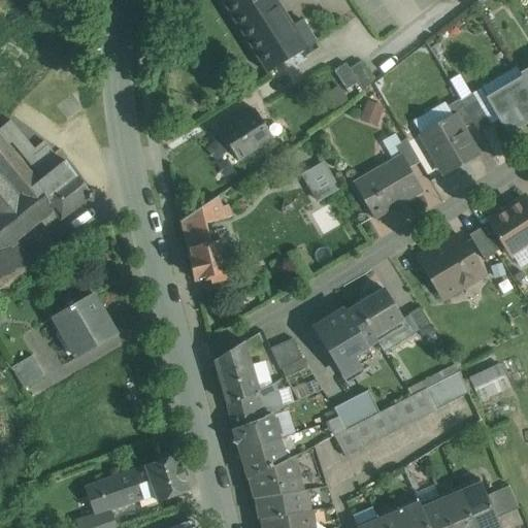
[(220,0),(267,73),(316,43),(302,21),(292,27),(274,0),(220,0)]
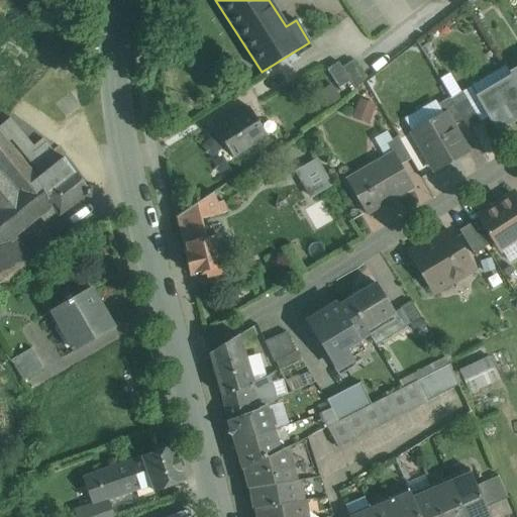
[(366,82),(352,62),(341,69),(350,82),(354,90),(366,82)]
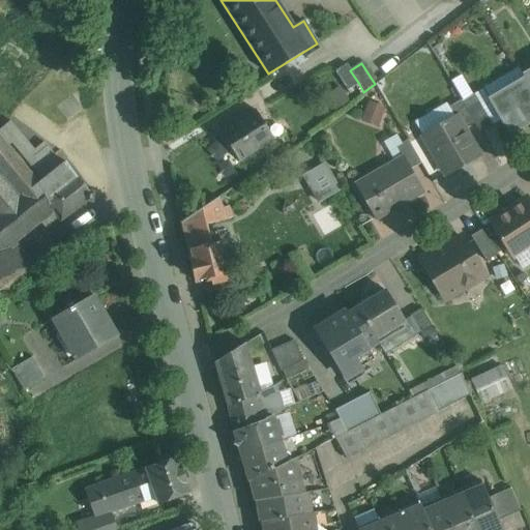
[(350,70),(347,64),(335,71),(348,91),(359,84),(350,70)]
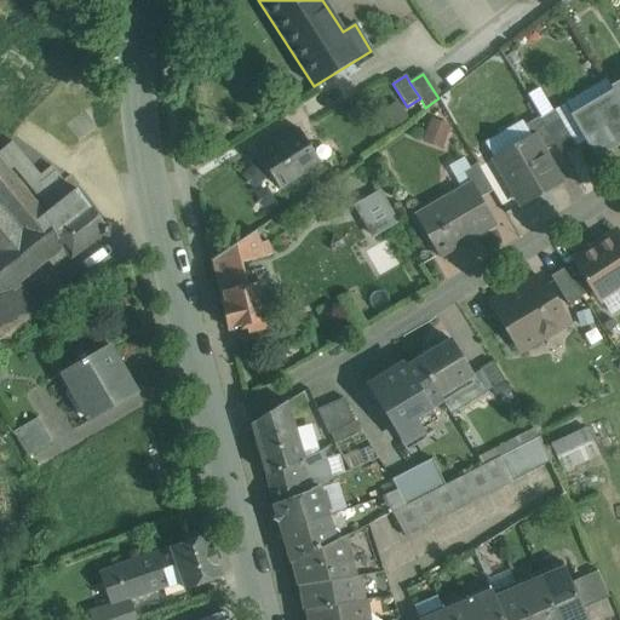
[(619,103),(613,92),(572,116),(596,159),(619,143),(619,103)]
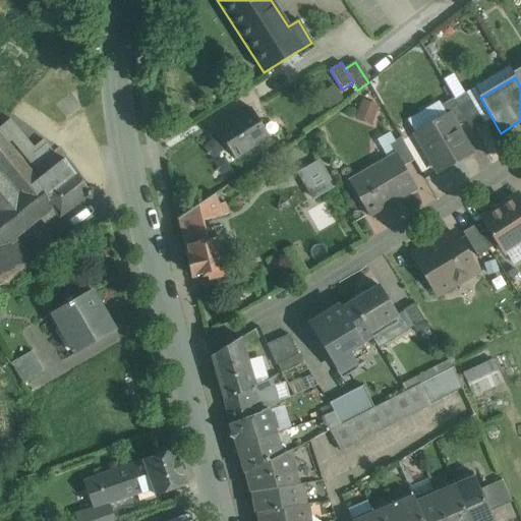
[(65,83),(44,94),(57,120),(77,110),(65,83)]
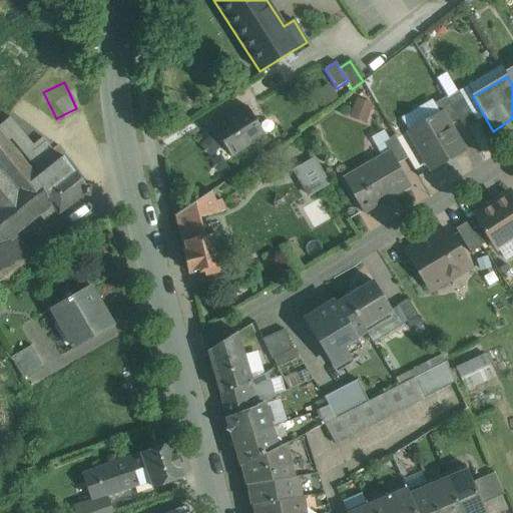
[(356,95),(347,115),(364,122),(373,102),(356,95)]
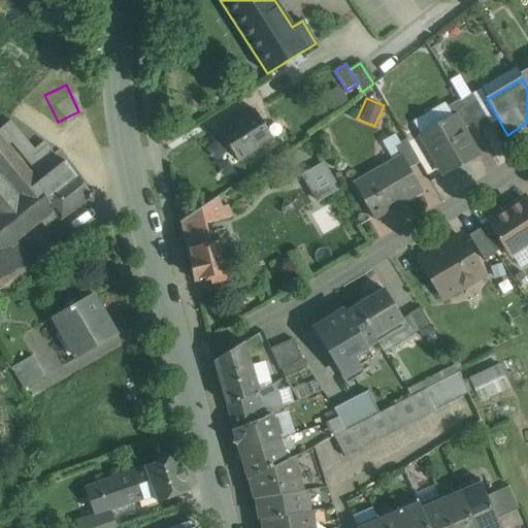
[(463,108),(459,100),(448,107),(453,118),(454,117),(462,130),(472,124),(463,108)]
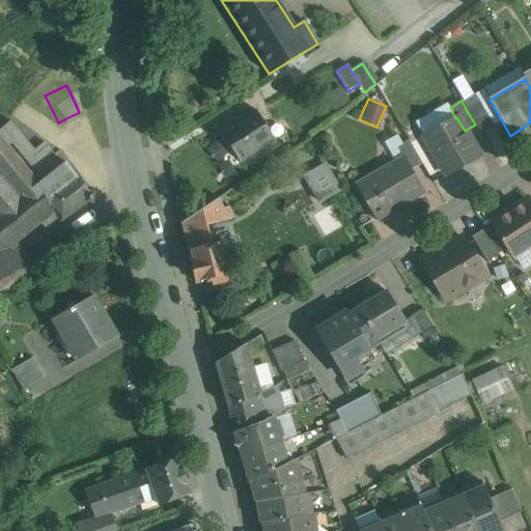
[(466,109),(475,124),(480,134),(494,126),(479,101),(466,109)]
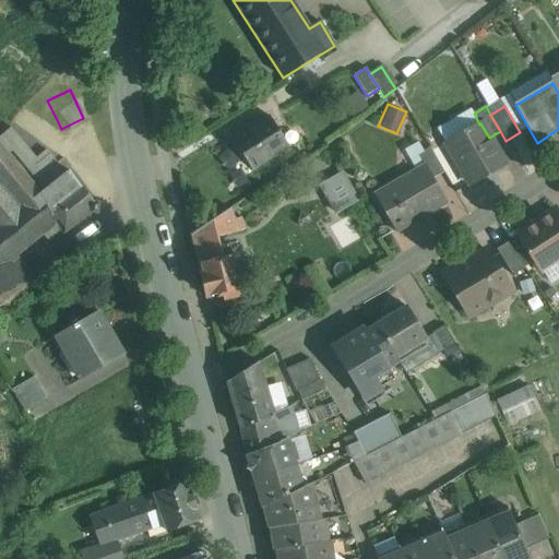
[(269,117),(233,140),(252,171),(289,149),(269,117)]
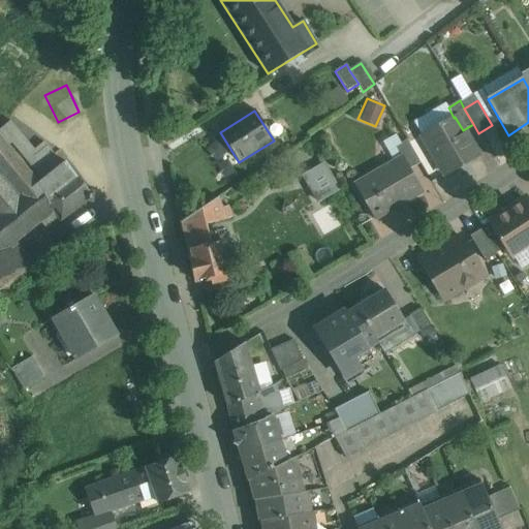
[(454,118),(422,136),(445,176),(478,156),(463,130),(455,117),(454,118)]
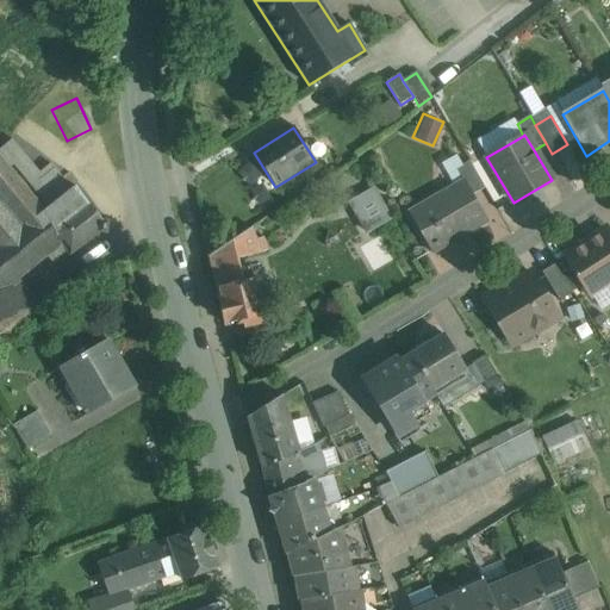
[(39,172),(12,139),(0,149),(0,160),(7,168),(12,166),(27,184),(41,173),(39,172)]
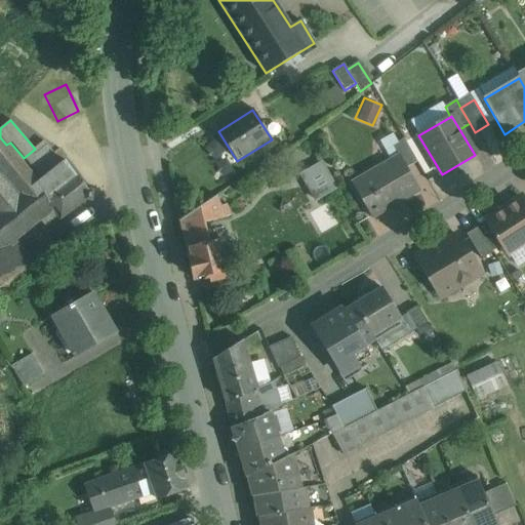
[(0,137),(0,212),(35,185),(38,183),(6,145),(0,137)]
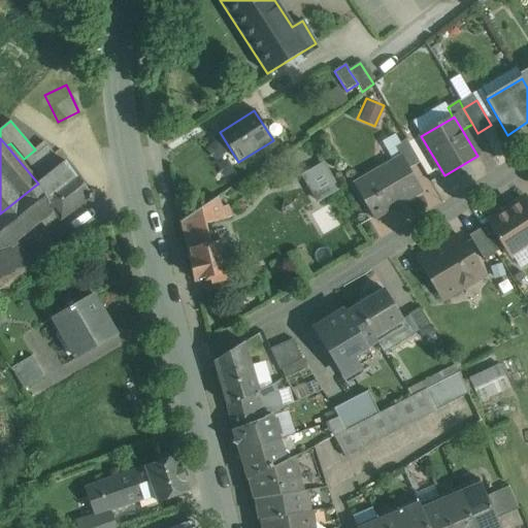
[(406,140),(393,147),(400,159),(401,158),(407,169),(420,163),(406,140)]
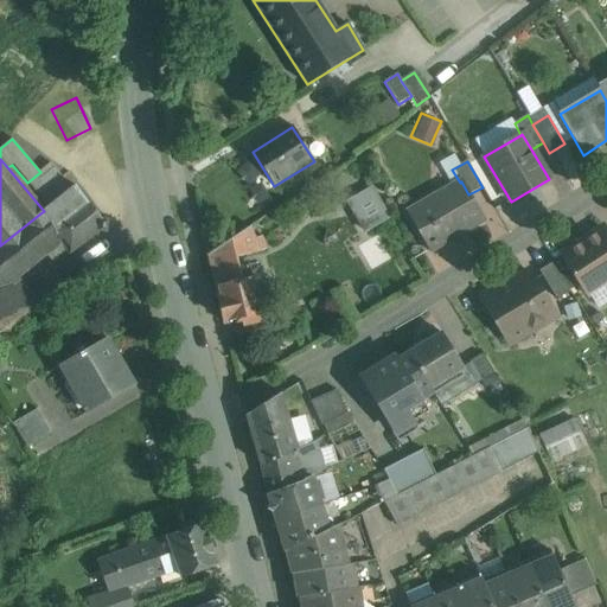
[(50,163),(39,171),(40,172),(27,183),(38,196),(62,177),(50,163)]
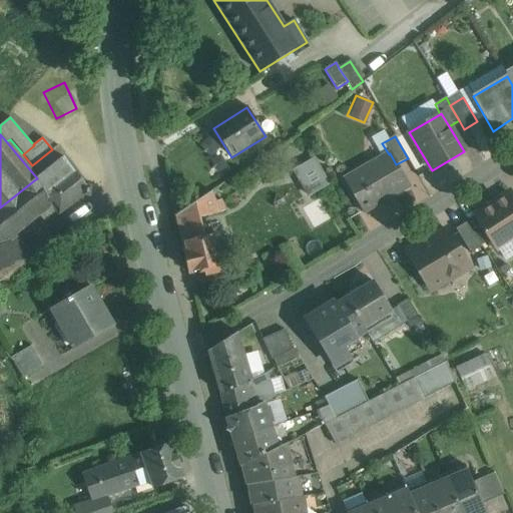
[(52,149),(32,165),(40,175),(60,159),(52,149)]
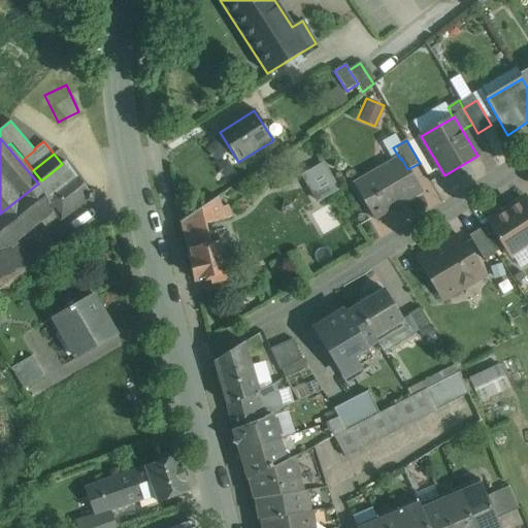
[(400,159),(355,185),(374,218),(421,191),(407,169),(401,158),(400,159)]
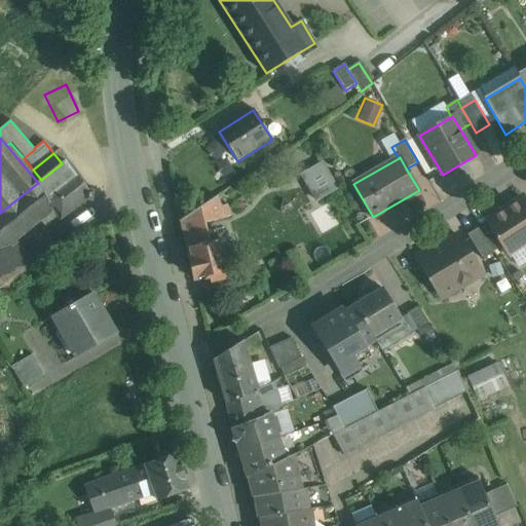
[(88,191),(65,161),(62,163),(41,180),(38,183),(35,185),(51,210),(60,220),(85,200),(91,202),(94,193),(88,191)]
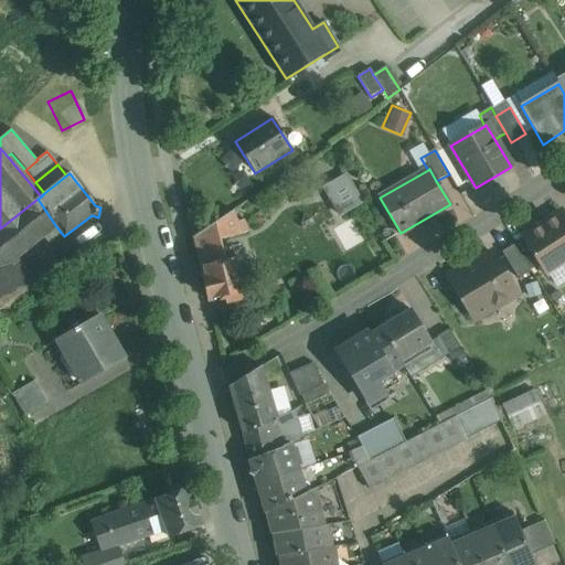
[(347,176),(324,189),(340,216),(363,203),(347,176)]
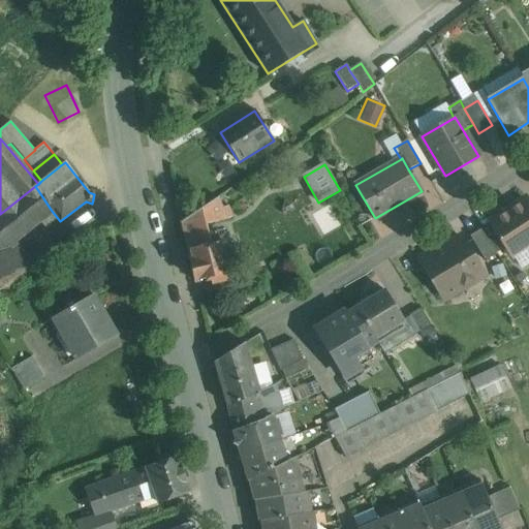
[(35,186),(0,214),(0,252),(9,245),(52,211),(35,186)]
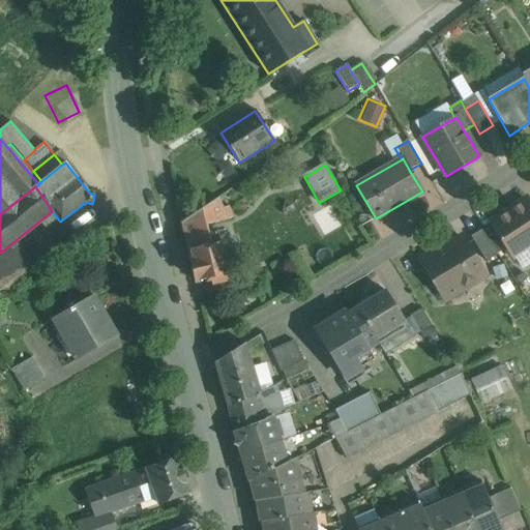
[(218,199),(181,224),(196,282),(210,278),(212,286),(232,281),(223,242),(211,245),(206,226),(226,221),(218,199)]
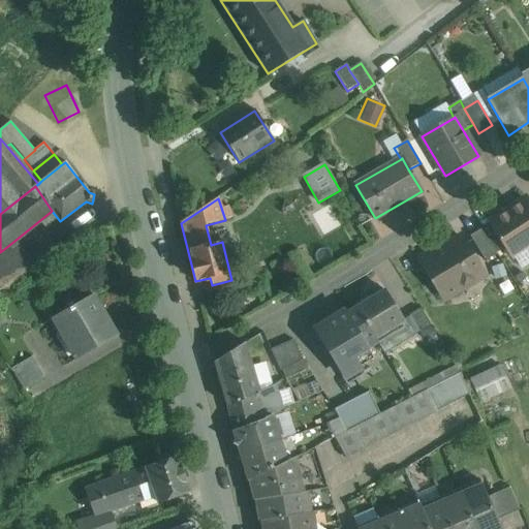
[(526,200),(491,223),(491,224),(492,223),(511,255),(512,256),(528,245),(528,205),(526,201),(526,200)]
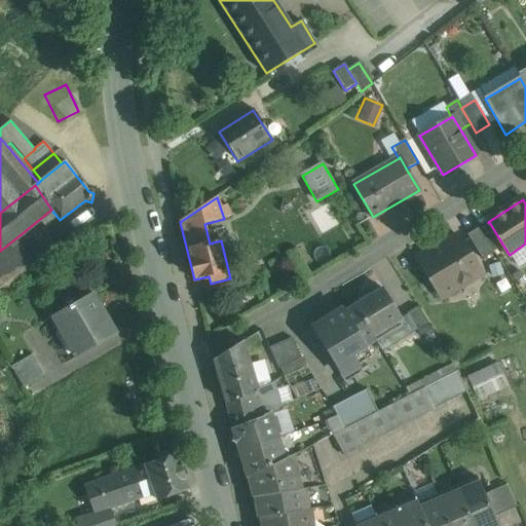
[(493,253),(478,229),(467,235),(482,260),(493,253)]
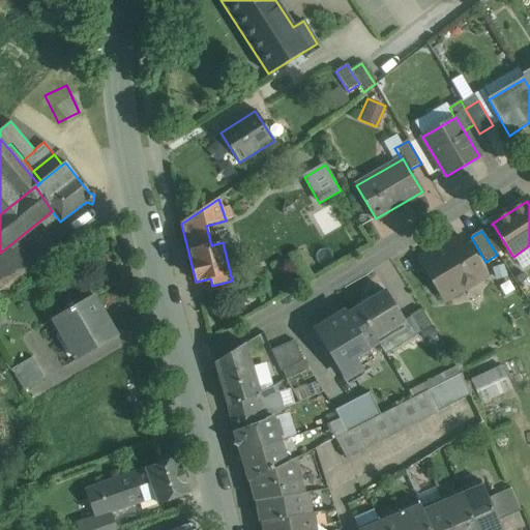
[(484,276),(461,238),(421,262),(444,300),(484,276)]
